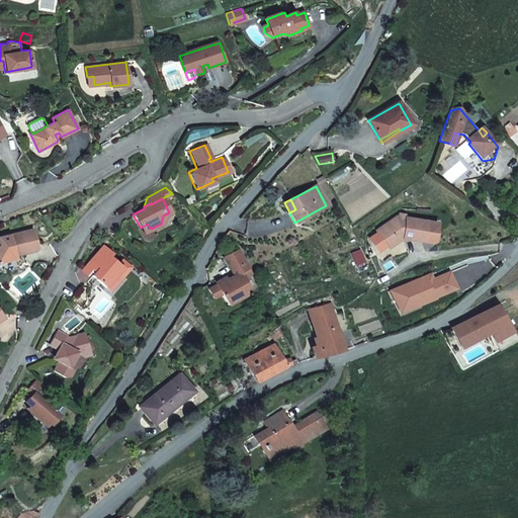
[(405,217),(399,216),(377,230),(389,247),(403,238),(423,243),(430,245),(433,243),(438,225),(428,223),(405,217)]
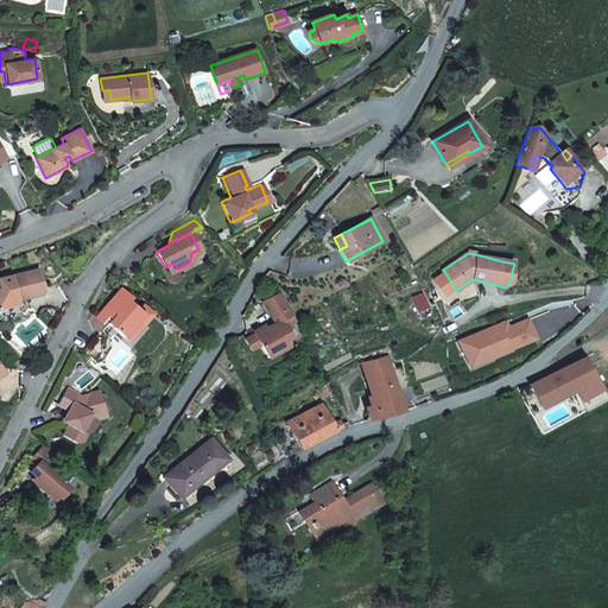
[(173,263),(165,267),(168,273),(177,268),(173,263)]
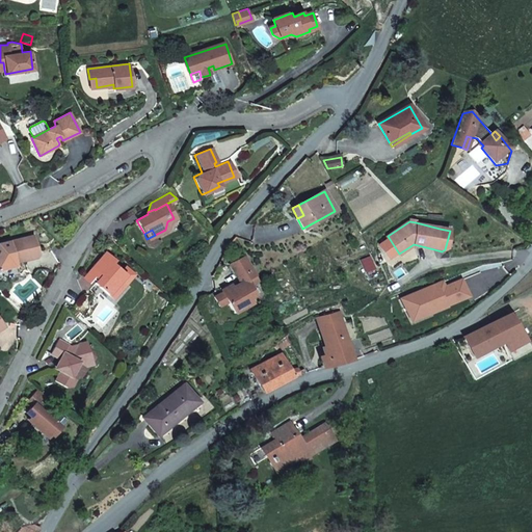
[(32,236),(0,243),(0,266),(3,269),(8,267),(11,263),(34,257),(37,254),(32,236)]
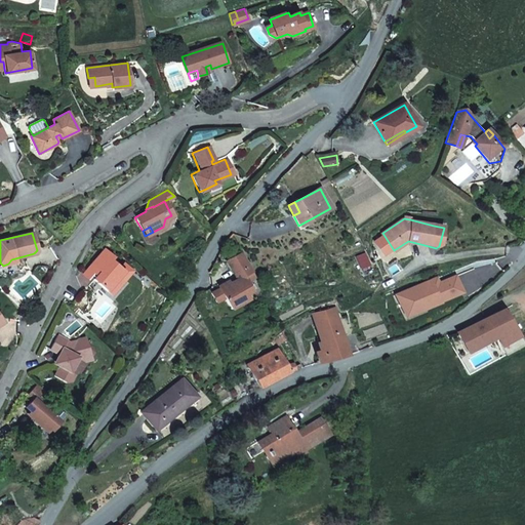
[(99,271),(92,278),(111,294),(122,281),(118,277),(123,271),(110,259),(113,256),(104,248),(90,264),(99,271)]
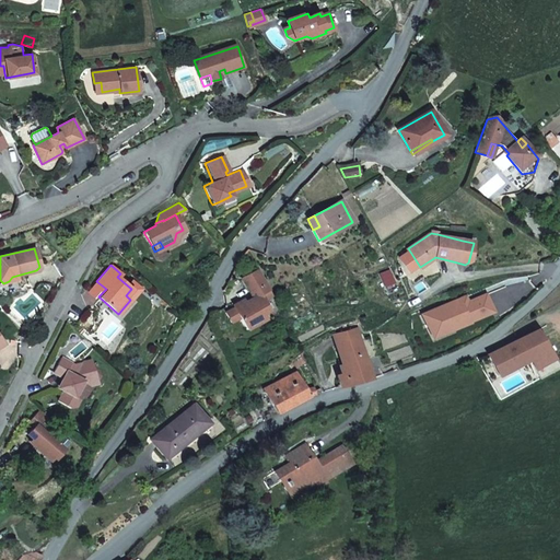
[(271,294),(258,269),(242,279),(253,299),(225,314),(231,324),(240,318),(246,330),(259,324),(260,313),(268,310),(264,301),(272,296),(271,294)]
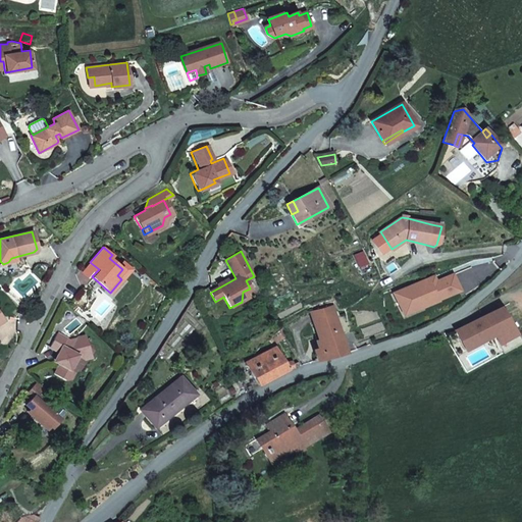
[(427,280),(397,293),(403,308),(419,302),(421,308),(431,303),(430,300),(434,299),(435,301),(458,291),(452,275),(435,282),(429,284),(427,280)]
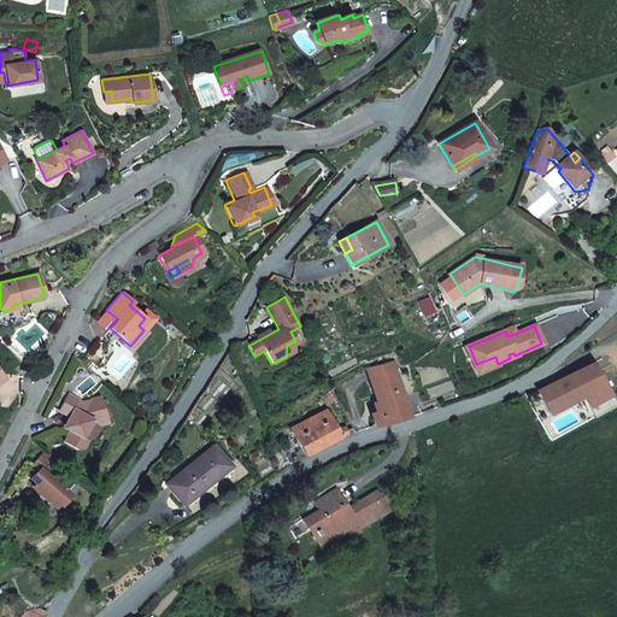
[(587,342),(591,348),(599,342),(600,342),(595,336),(587,342)]
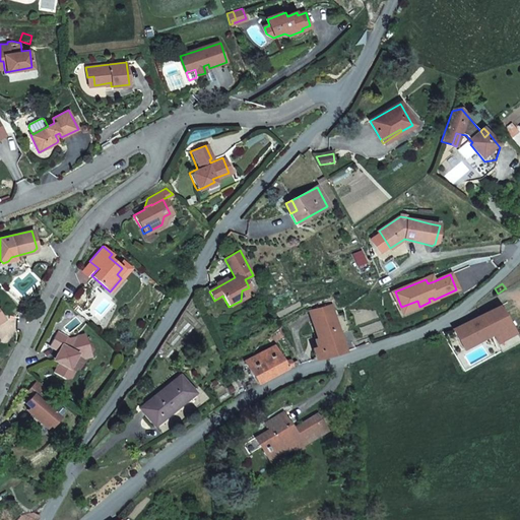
[(395,291),(391,294),(400,314),(419,307),(417,301),(401,307),(395,291)]
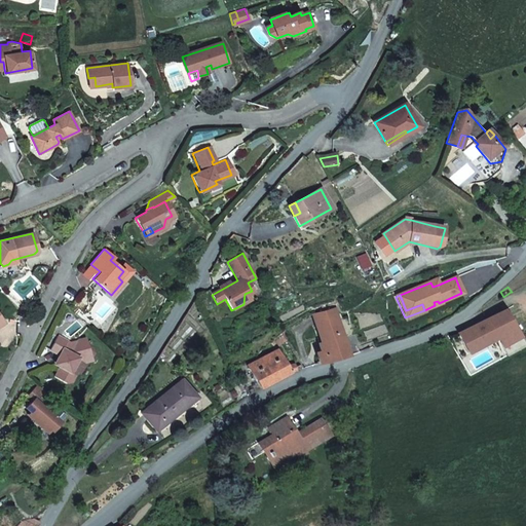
[(317,352),(320,364),(324,362),(353,353),(361,351),(357,334),(343,337),(336,308),(313,314),(323,351),(317,352)]
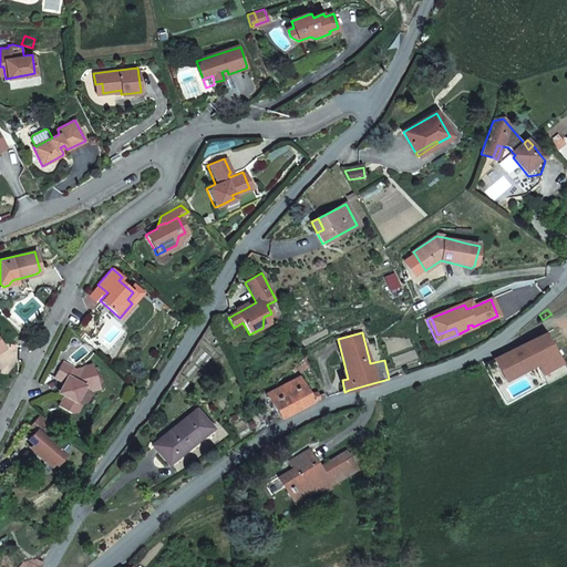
[(544,334),(493,360),(504,381),(535,366),(544,383),(564,373),(544,334)]
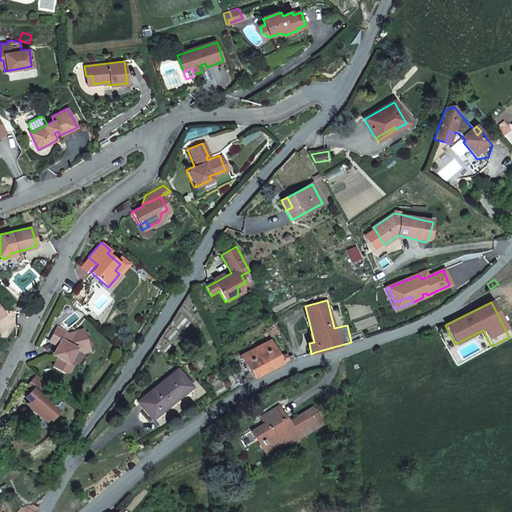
[(277,324),(266,332),(269,336),(279,330),(277,324)]
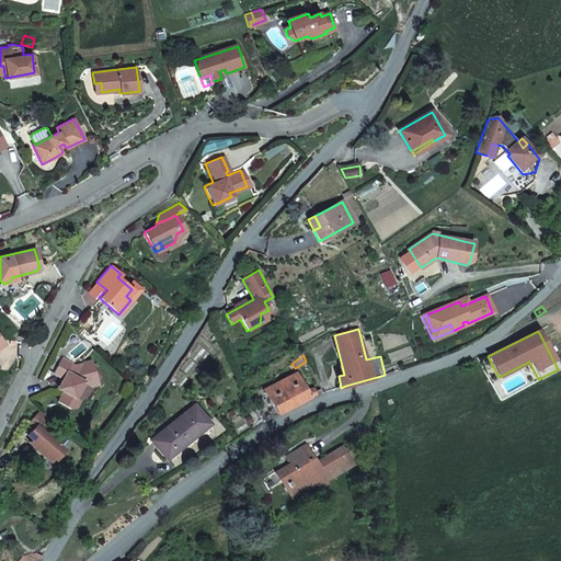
[(60,357),(52,371),(60,377),(59,381),(61,391),(56,401),(68,408),(72,407),(77,399),(72,396),(81,381),(81,380),(89,378),(93,371),(90,361),(73,365),(60,357)]
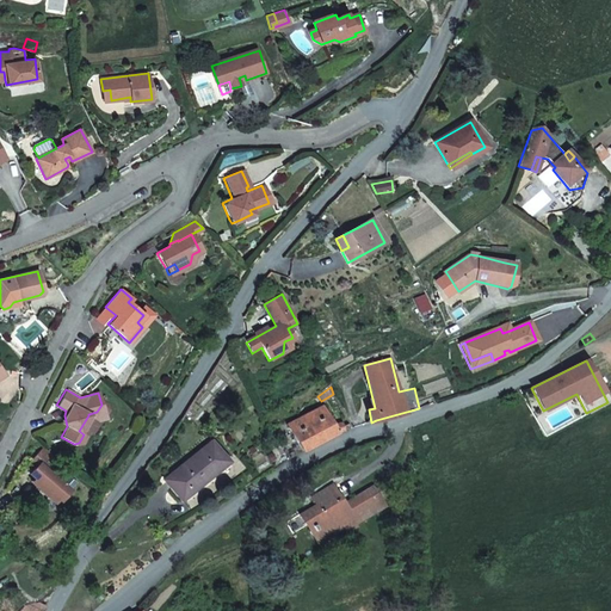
[(97,412),(88,414),(88,415),(96,419),(104,417),(102,405),(97,412)]
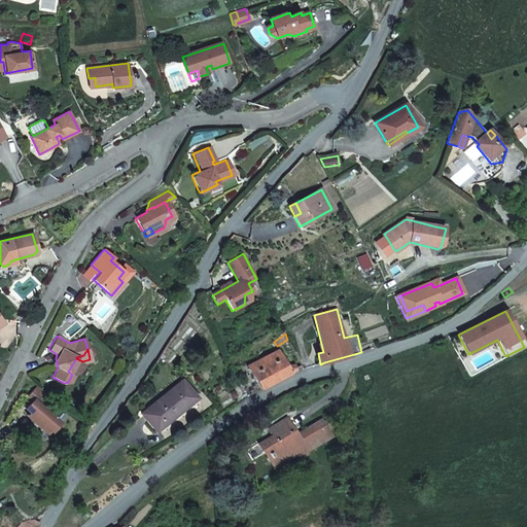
[(291,373),(297,371),(296,364),(287,366),(278,350),(249,366),(261,389),(265,387),(282,378),(290,373),(291,373)]
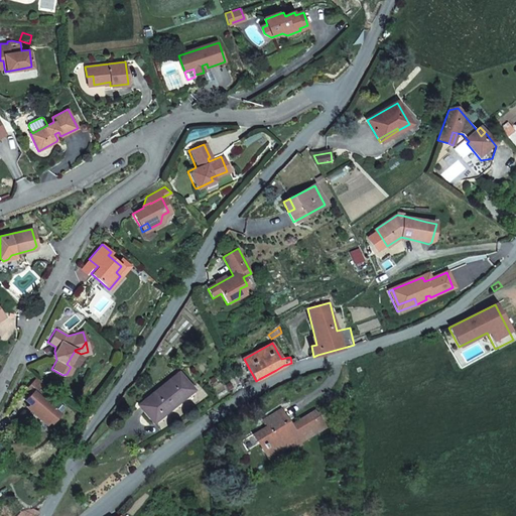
[(180,373),(163,387),(176,403),(194,390),(180,373)]
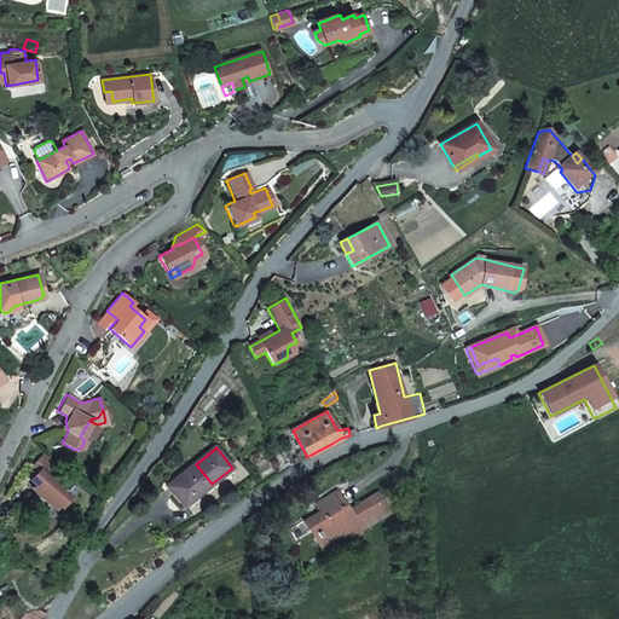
[(271,462),(279,475),(281,473),(295,464),(287,451),(271,462)]
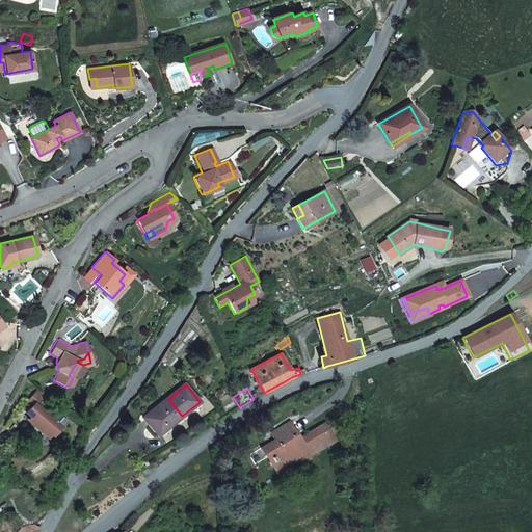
[(36,389),(26,399),(30,404),(24,411),(28,415),(26,418),(31,424),(42,433),(45,435),(47,433),(49,434),(57,426),(53,421),(51,418),(50,419),(38,407),(47,398),(36,389)]
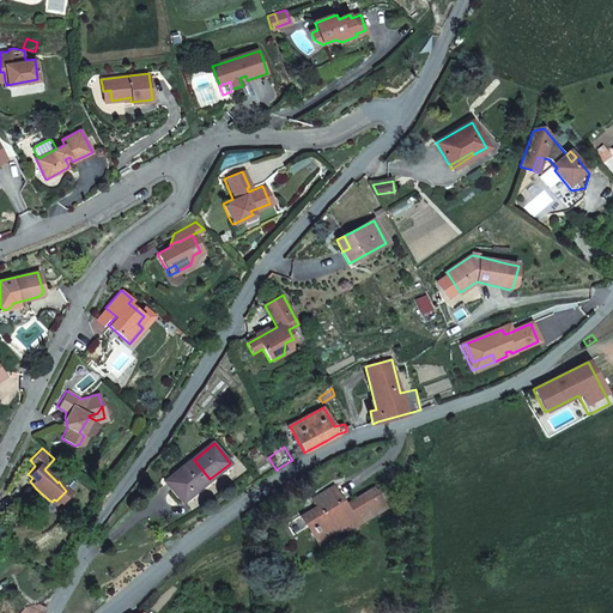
[(210,479),(194,460),(167,480),(183,502),(210,479)]
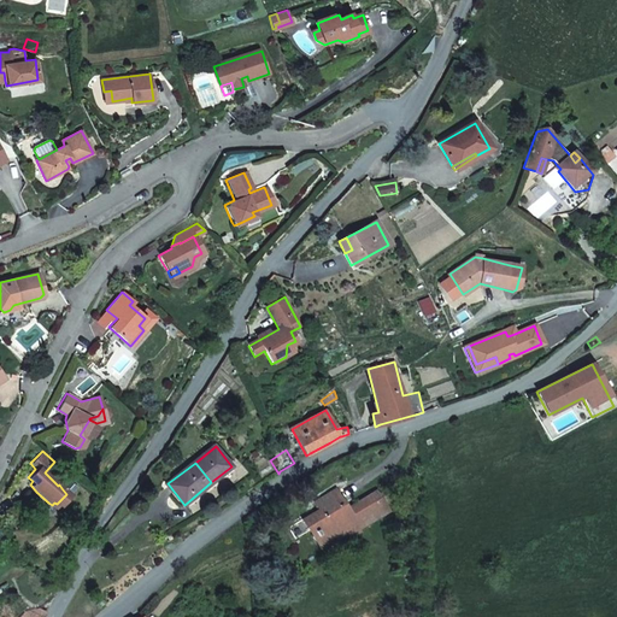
[(377,492),(350,507),(346,511),(342,506),(347,504),(339,491),(338,489),(317,503),(321,510),(292,528),(298,538),(313,528),(324,546),(347,532),(352,538),(360,533),(359,530),(389,511),(377,492)]
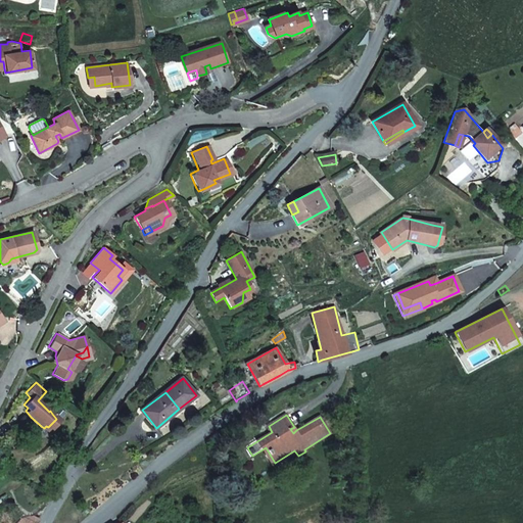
[(41,426),(31,417),(25,423),(35,432),(41,426)]
